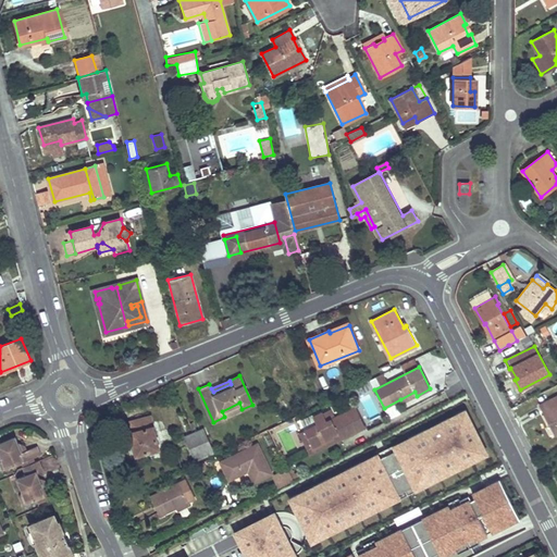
[(415,392),(400,399),(403,403),(417,396),(415,392)]
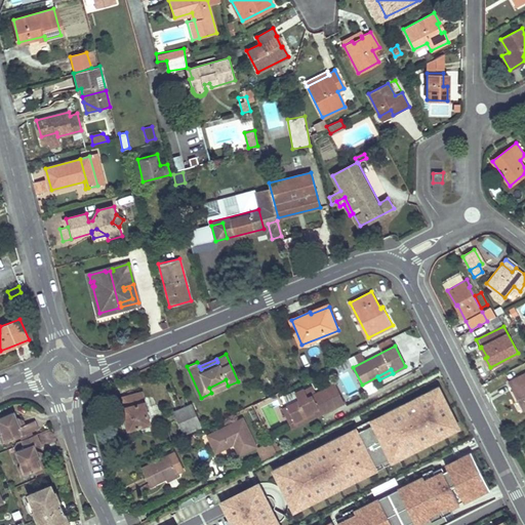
[(524,372),(509,381),(513,389),(515,389),(521,400),(519,401),(524,410),(524,409),(524,372)]
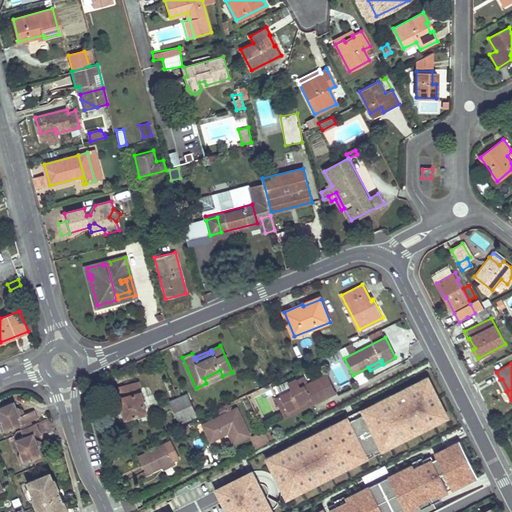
[(206,383),(222,376),(220,370),(204,378),(206,383)]
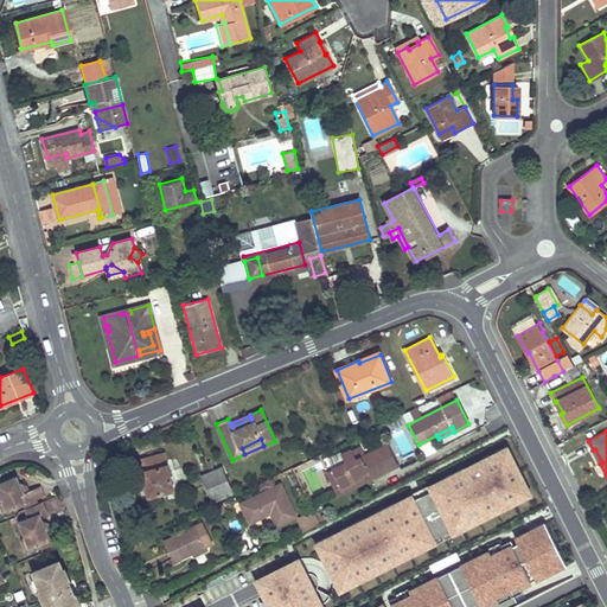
[(388,467),(390,471),(398,466),(388,443),(379,448),(388,467)]
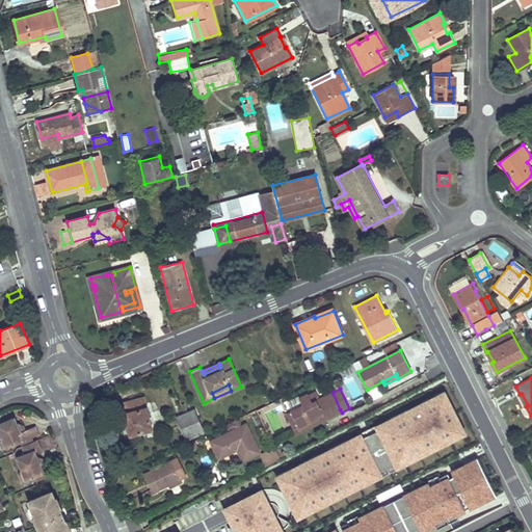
[(413,408),(424,430),(432,445),(452,435),(449,429),(428,390),(393,408),(397,417),(413,408)]
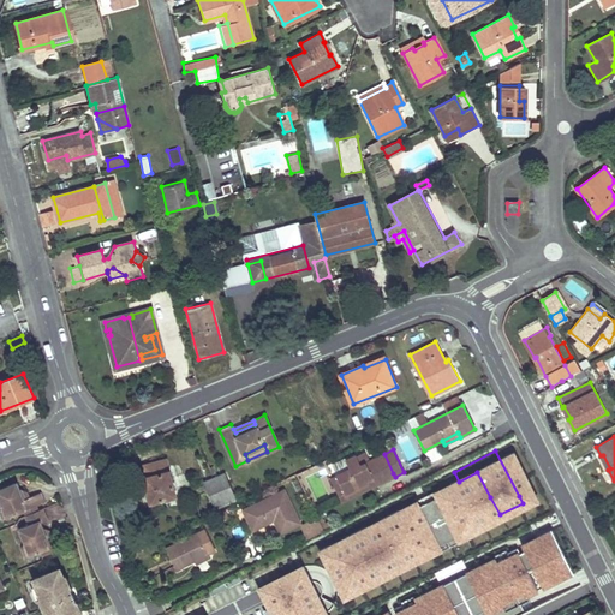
[(356,457),(345,461),(348,471),(335,477),(345,496),(366,485),(364,482),(372,478),(376,485),(386,481),(384,477),(393,473),(384,454),(360,465),(356,457)]
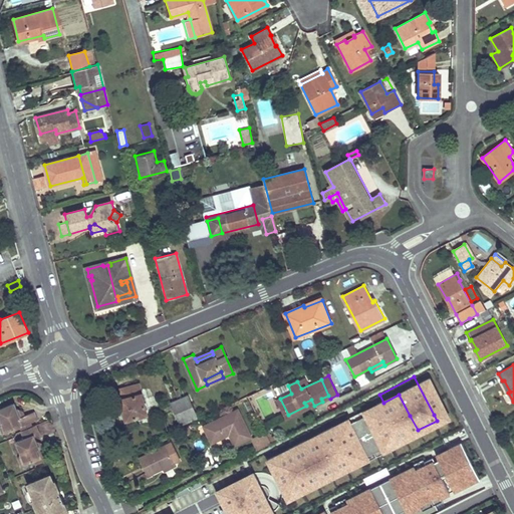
[(140,383),(121,389),(123,399),(126,409),(123,410),(126,420),(148,415),(140,383)]
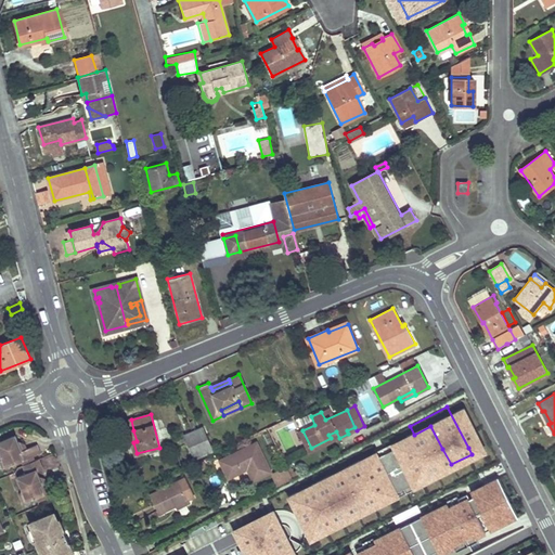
[(203,427),(186,435),(193,452),(210,444),(203,427)]
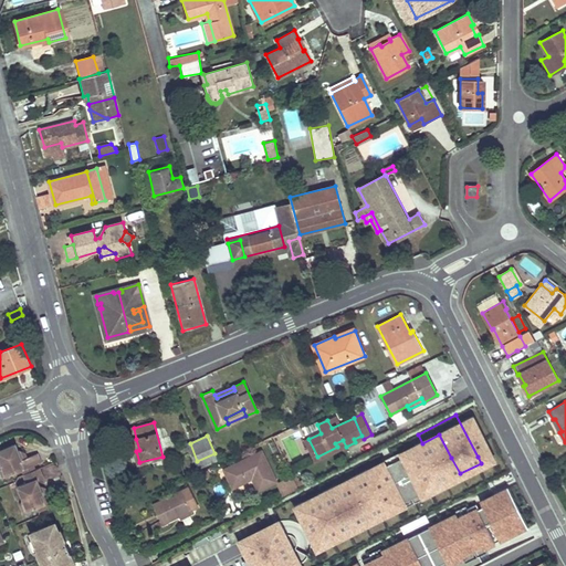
[(317,457),(308,439),(304,441),(314,462),(346,447),(343,440),(335,443),(337,447),(317,457)]
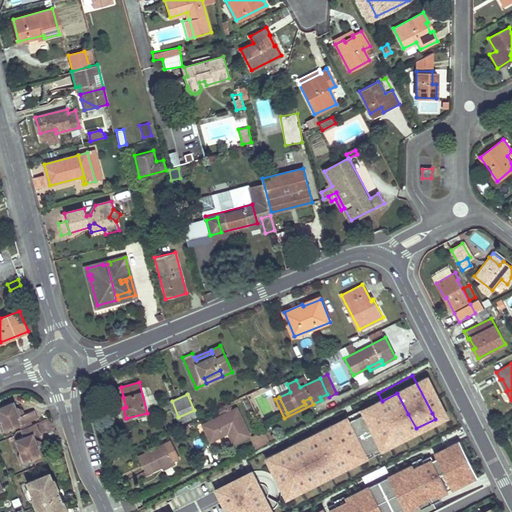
[(38,415),(35,408),(26,412),(21,414),(17,406),(15,400),(4,404),(0,406),(0,422),(3,430),(19,423),(30,418),(38,415)]
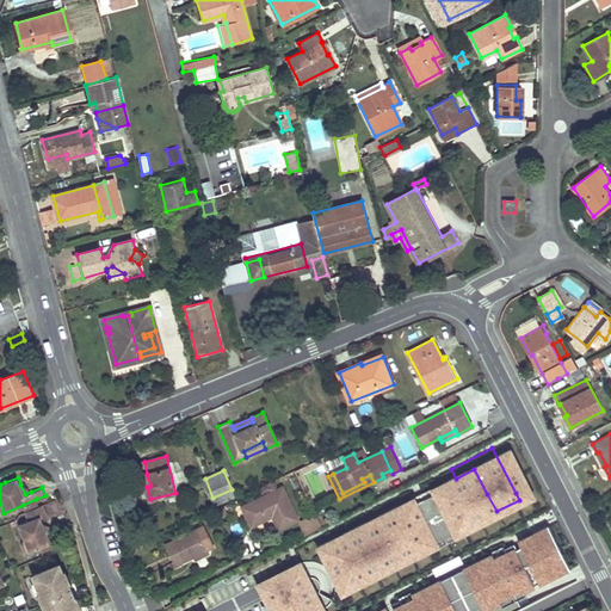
[(31,492),(28,486),(20,485),(25,494),(31,492)]
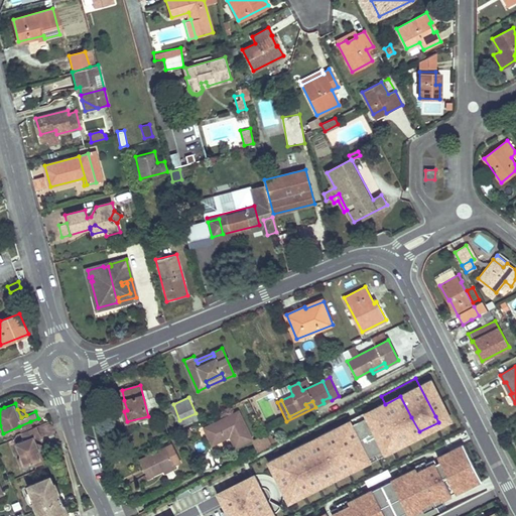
[(238,412),(204,428),(212,444),(230,434),(236,447),(251,439),(238,412)]
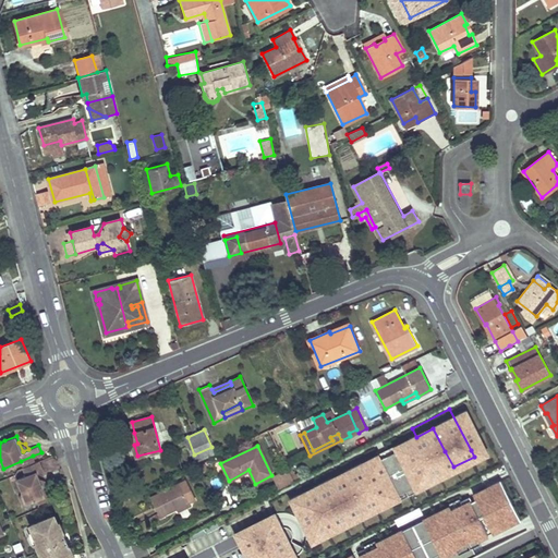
[(471,450),(474,457),(477,462),(485,459),(478,446),(471,450)]
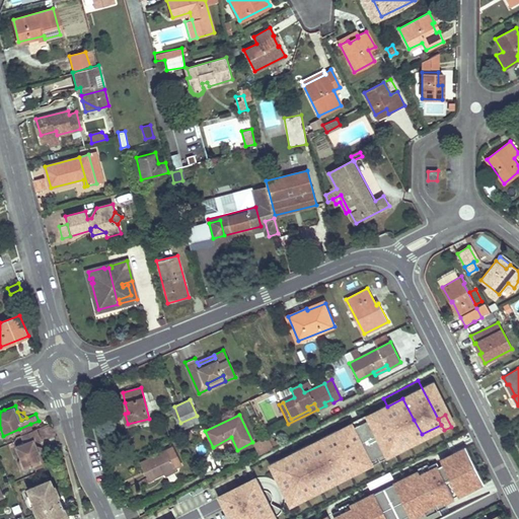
[(197,416),(180,423),(183,429),(199,422),(197,416)]
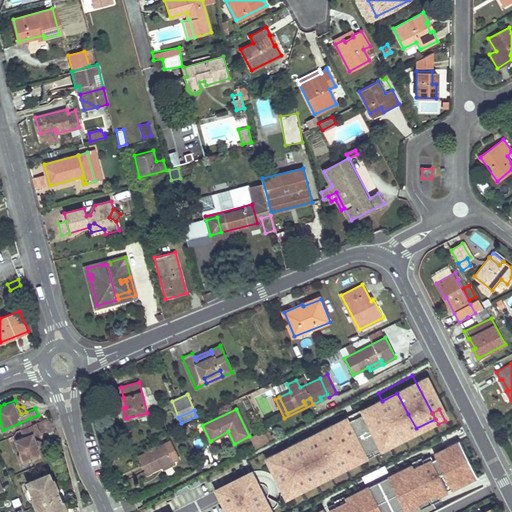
[(367,442),(352,414),(338,421),(342,429),(323,439),(332,456),(344,449),(342,445),(346,444),(348,447),(350,451),(367,442)]
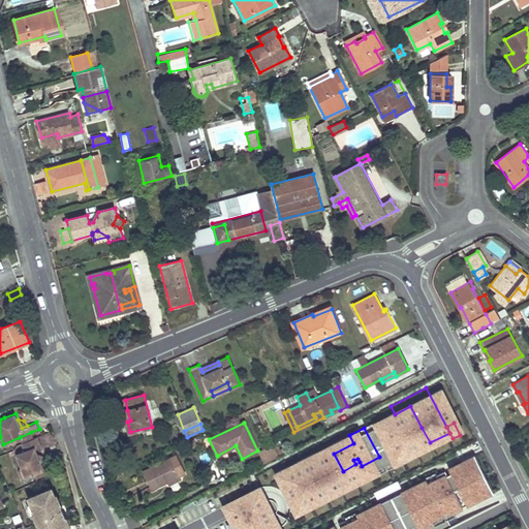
[(31,432),(20,437),(22,442),(33,437),(31,432)]
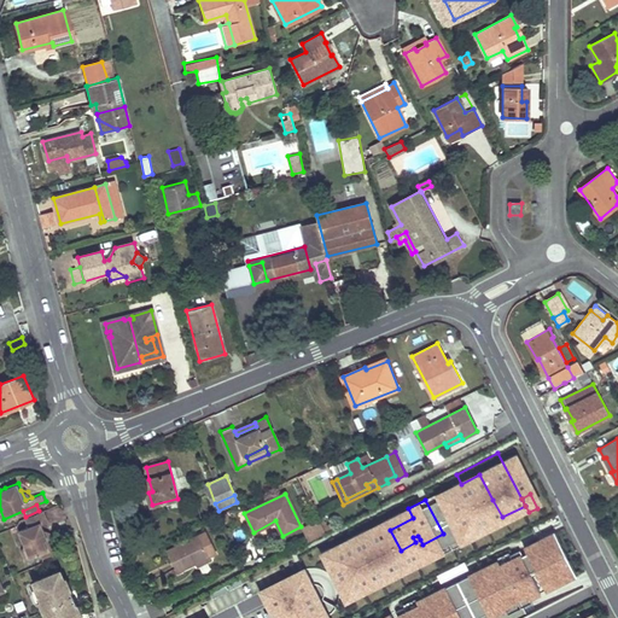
[(48,519),(44,509),(39,511),(25,517),(30,526),(16,534),(19,541),(18,544),(23,559),(38,553),(48,548),(41,531),(38,524),(48,519)]
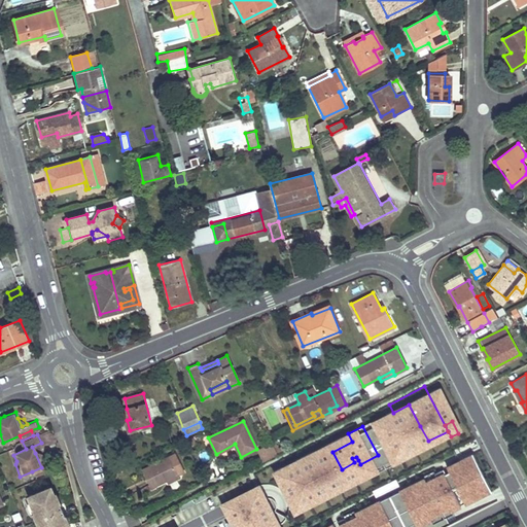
[(272,458),(278,455),(272,445),(258,452),(264,462),(272,458)]
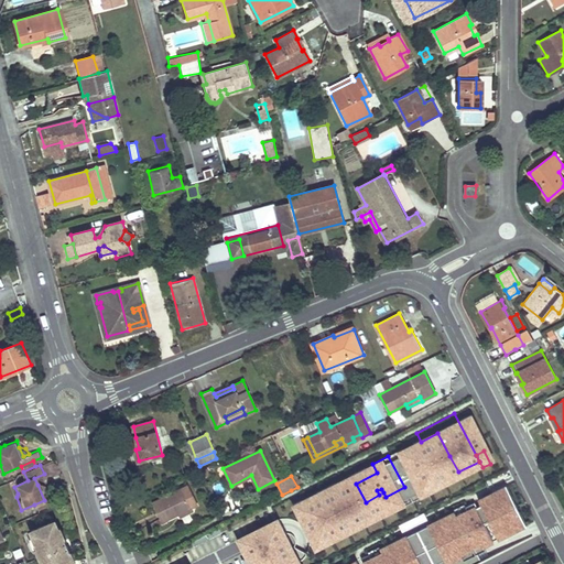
[(444,478),(433,484),(437,492),(448,487),(444,478)]
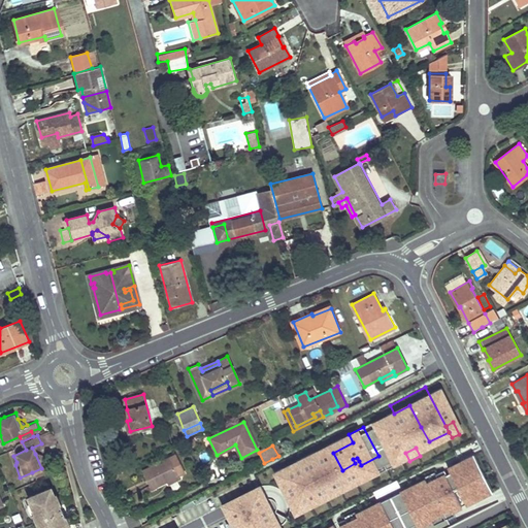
[(35,454),(41,468),(44,467),(39,455),(35,454)]
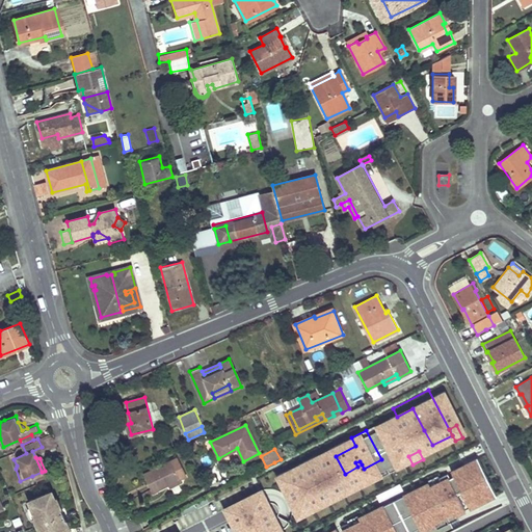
[(179,457),(171,460),(181,479),(187,476),(179,457)]
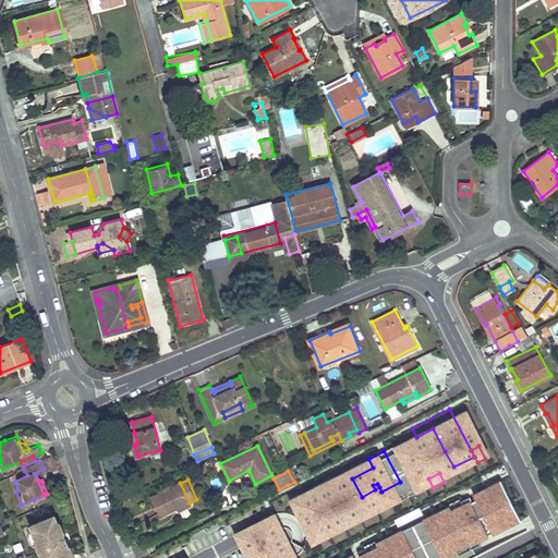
[(180,483),(153,496),(162,516),(178,508),(190,502),(180,483)]
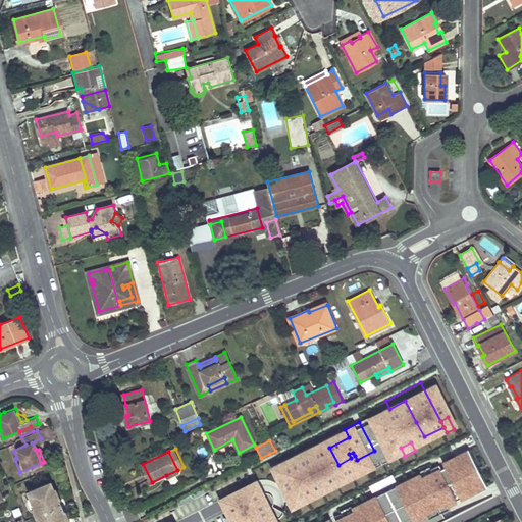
[(299,472),(290,455),(280,459),(281,462),(275,465),(274,463),(269,454),(261,458),(257,460),(262,472),(257,474),(252,482),(251,486),(252,487),(252,488),(259,503),(261,502),(264,510),(276,504),(272,496),(270,497),(267,490),(267,488),(273,485),(278,482),(279,484),(286,480),(288,478),(299,472)]
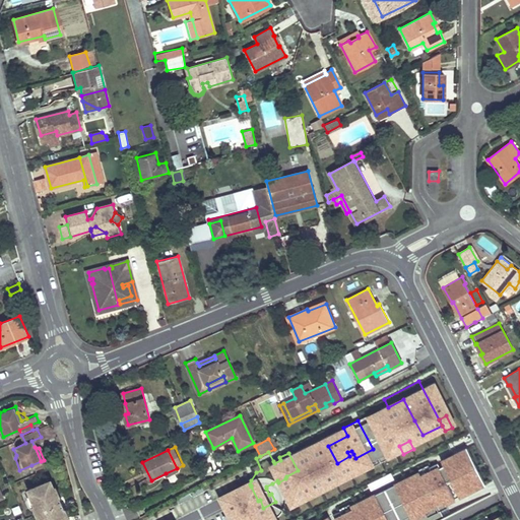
[(44,460),(41,461),(31,465),(35,472),(39,470),(47,467),(44,460)]
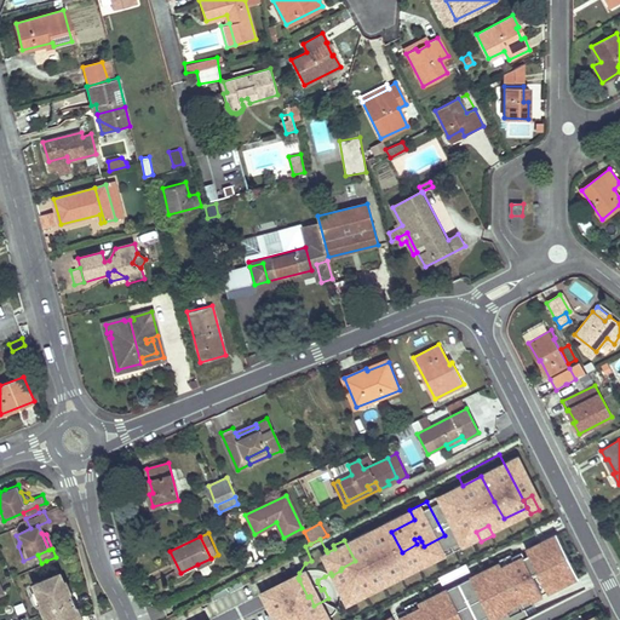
[(305,563),(293,569),(299,580),(299,579),(298,578),(299,573),(305,563)]
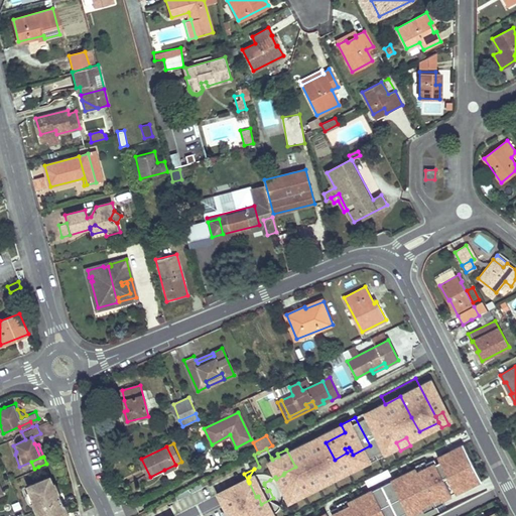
[(60,494),(55,483),(53,483),(51,477),(47,479),(47,478),(28,486),(35,501),(33,502),(39,515),(68,515),(70,515),(65,504),(62,504),(58,495),(60,494)]
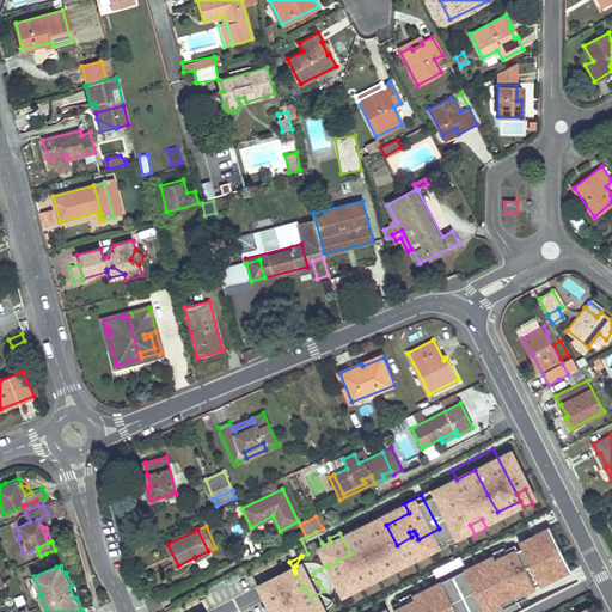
[(324,591),(330,588),(320,569),(313,573),(313,575),(317,582),(319,581),(324,591)]
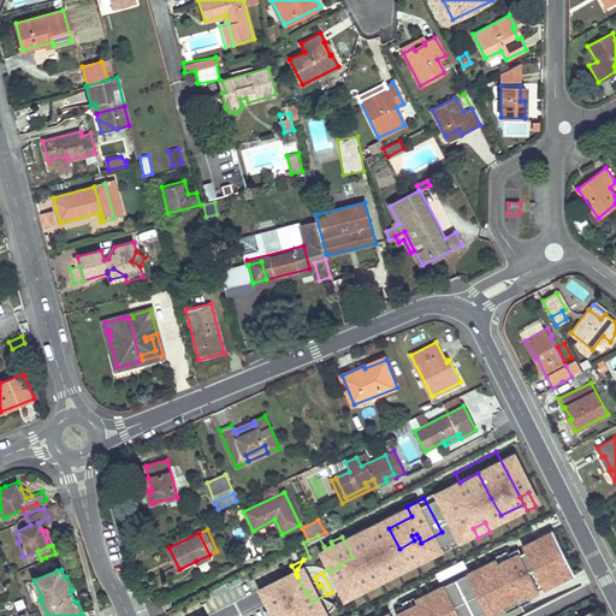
[(456,580),(421,597),(427,609),(436,605),(440,615),(442,615),(468,604),(456,580)]
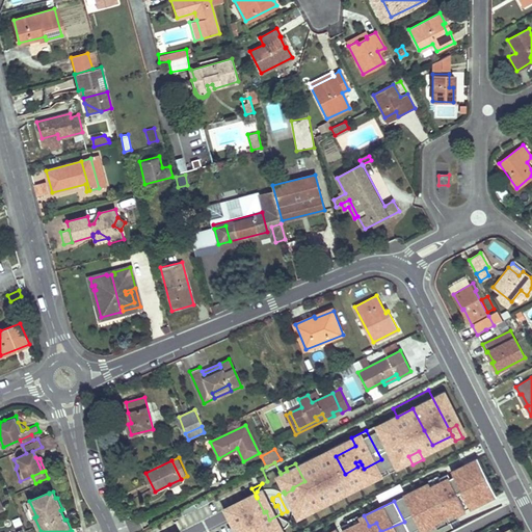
[(207,531),(202,521),(178,531),(207,531)]
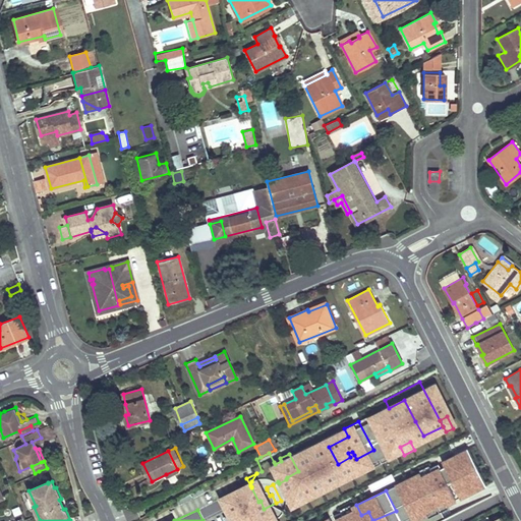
[(400,520),(396,511),(373,520),(400,520)]
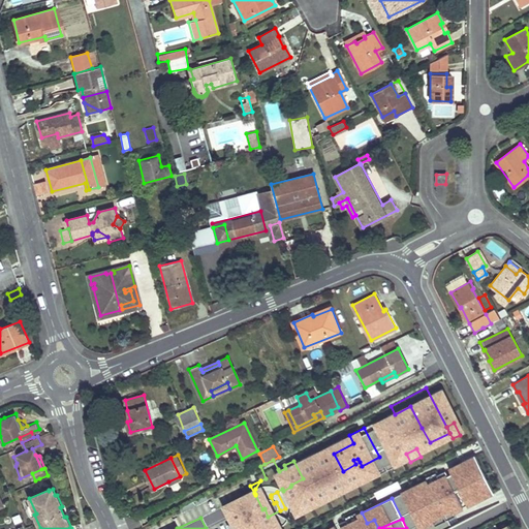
[(378,528),(374,520),(367,523),(370,528),(378,528)]
